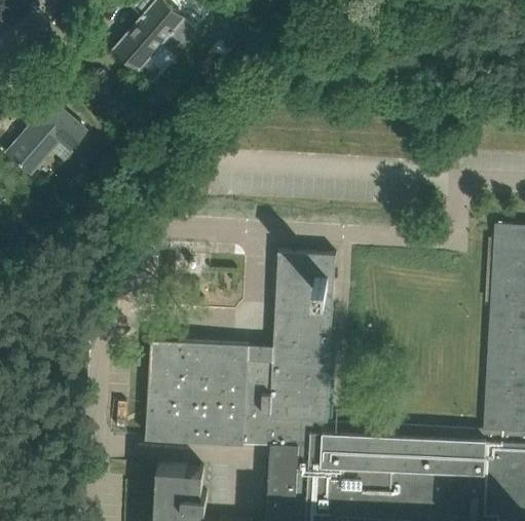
[(196,32),(182,20),(159,0),(129,0),(126,4),(143,19),(115,51),(138,72),(161,45),(175,57),(196,32)]
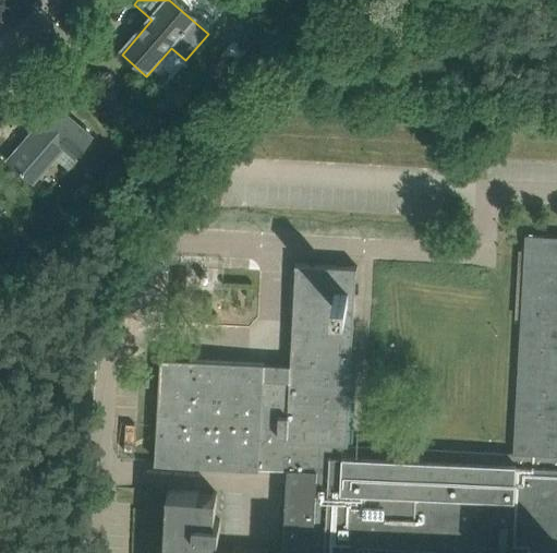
[(273,36),(266,31),(258,31),(253,36),(262,46),(273,36)]
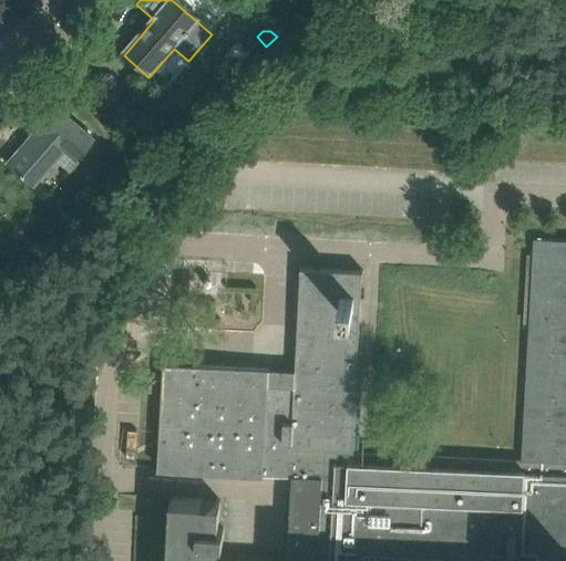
[(261,50),(251,41),(242,53),(250,61),(261,50)]
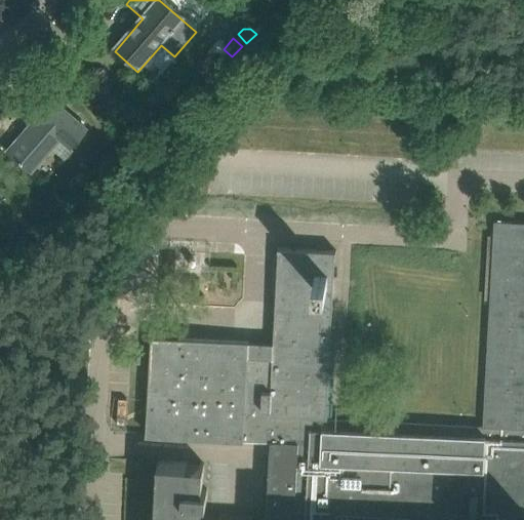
[(84,133),(59,111),(44,97),(29,116),(38,124),(25,140),(22,136),(5,155),(29,176),(59,143),(69,151),(84,133)]
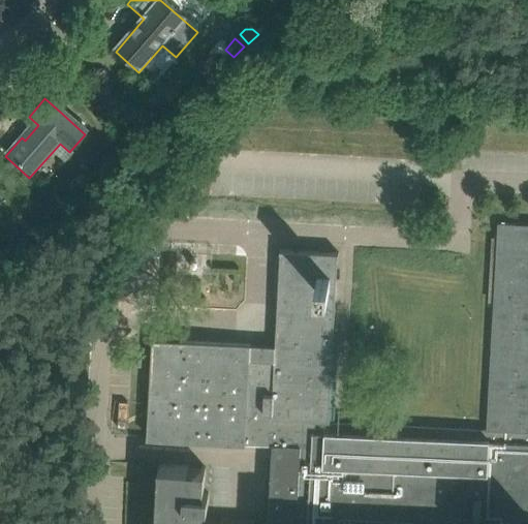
[(19,235),(9,226),(0,236),(0,239),(8,247),(19,235)]
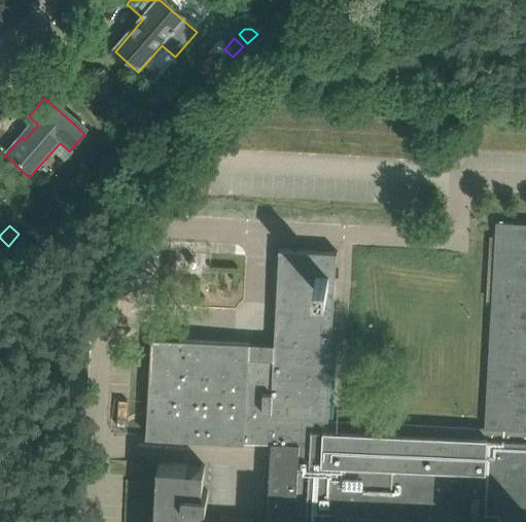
[(525,521),(525,228),(493,227),(482,431),(327,423),(337,255),(277,252),(272,348),(151,342),(146,440),(245,445),(245,444),(272,445),(267,521),(212,521),(213,508),(203,508),(203,506),(208,506),(208,494),(203,494),(204,470),(158,467),(158,470),(160,470),(156,521),(525,521)]
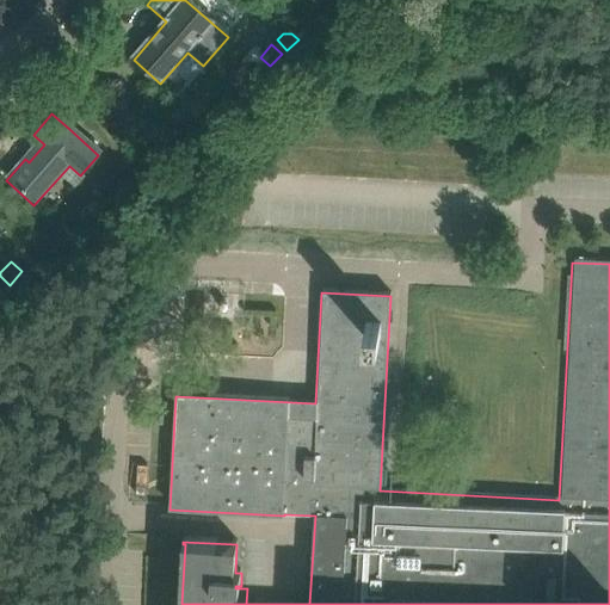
All buildings are outlined.
